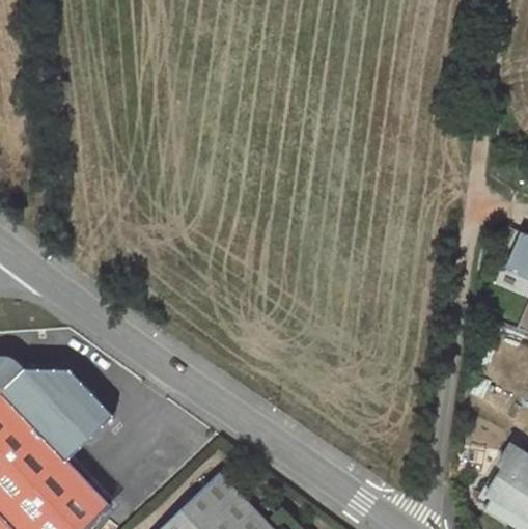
[(516,329),(527,334),(527,234),(519,231),(495,286),(527,301),(516,329)]
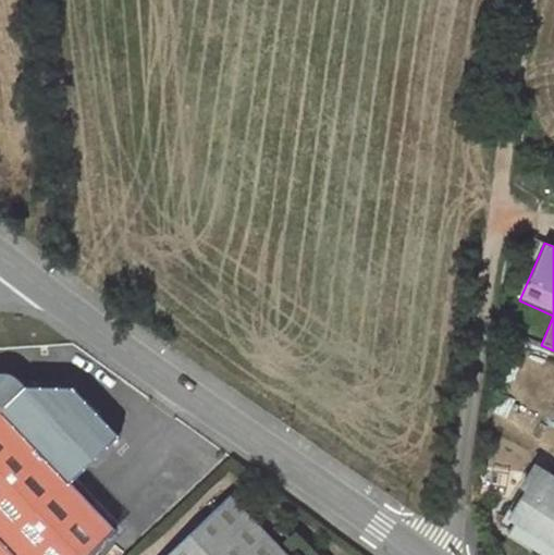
[(90,554),(117,531),(71,484),(120,436),(73,387),(24,387),(1,411),(0,410),(0,554),(90,554)]
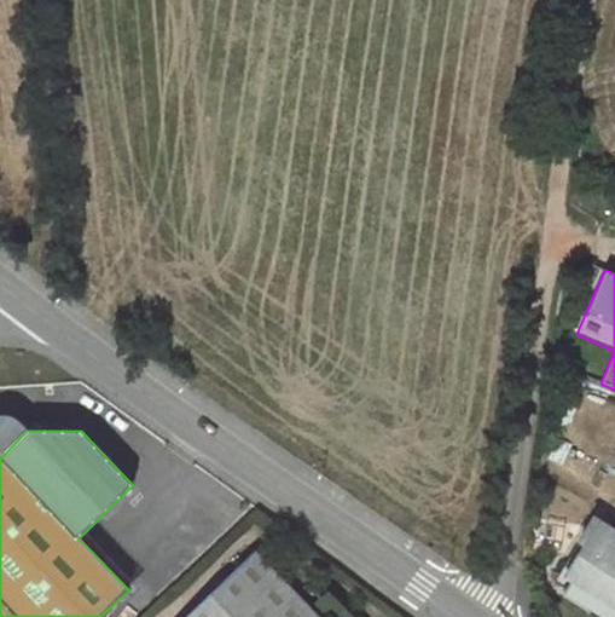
[(614,536),(591,522),(576,545),(584,551),(566,578),(614,609),(614,536)]
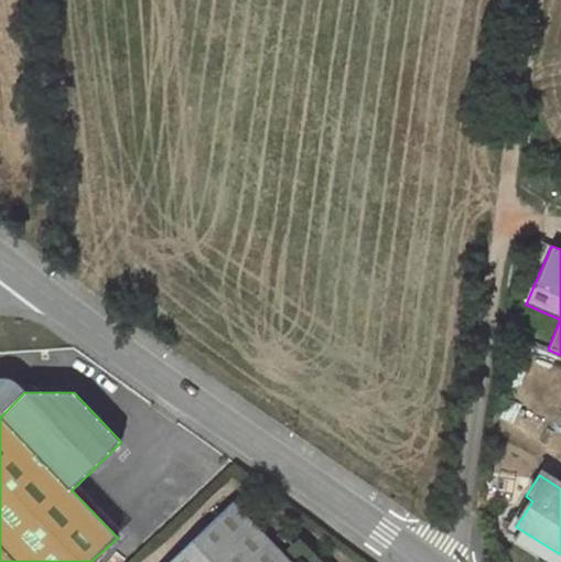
[(287,561),(233,504),(170,561),(287,561)]
